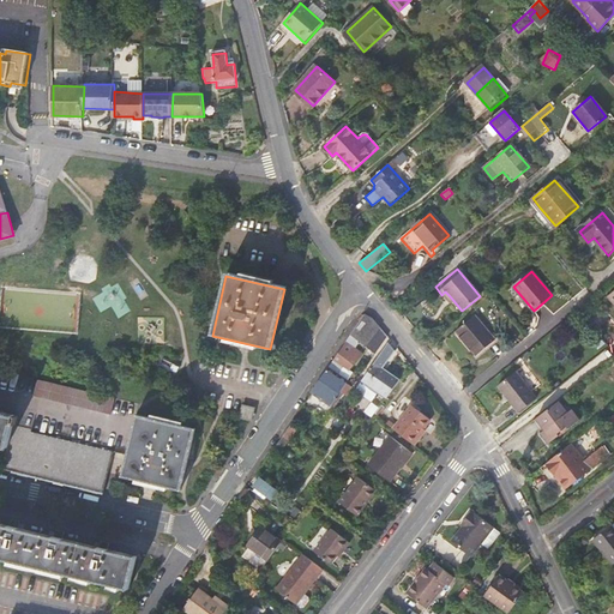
[(429,314),(419,302),(404,315),(414,327),(429,314)]
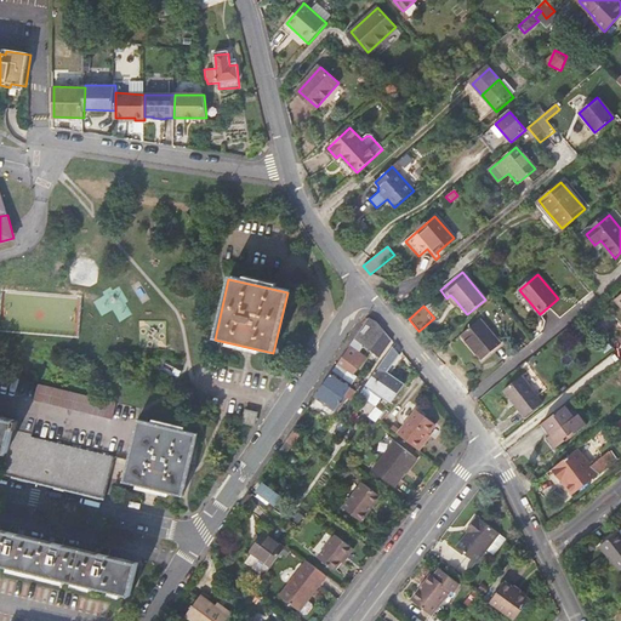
[(392,340),(371,314),(337,363),(341,365),(346,359),(358,368),(365,357),(358,352),(363,345),(380,357),(392,340)]
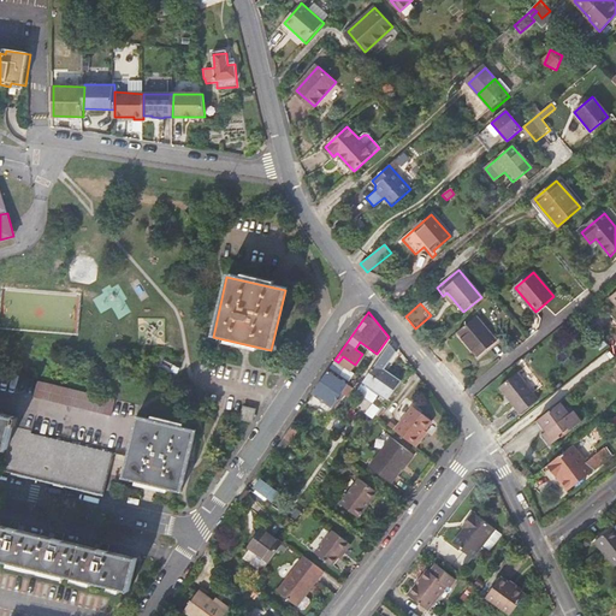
[(496,342),(475,318),(458,332),(479,356),(496,342)]
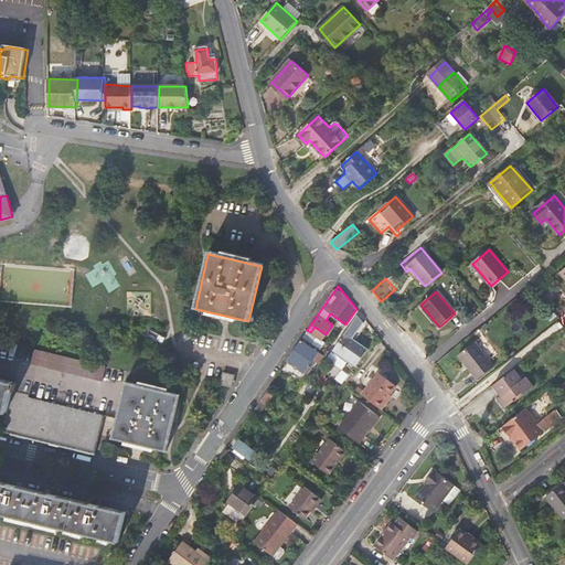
[(355,368),(369,350),(353,339),(364,323),(359,316),(333,351),(355,368)]
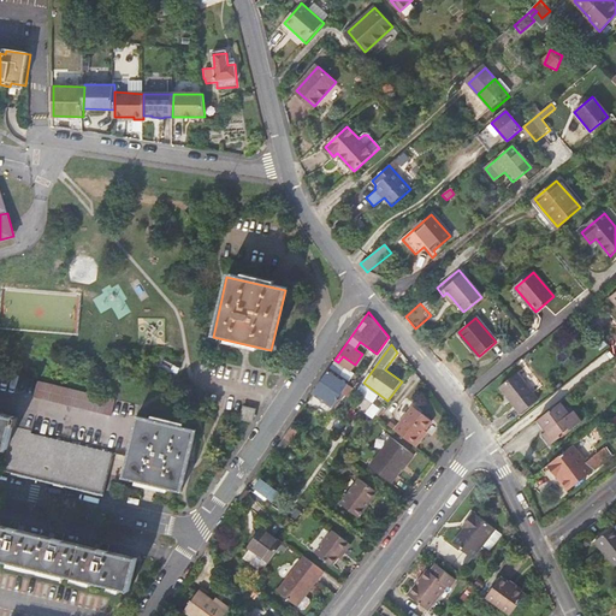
[(350,384),(329,369),(315,390),(336,406),(350,384)]
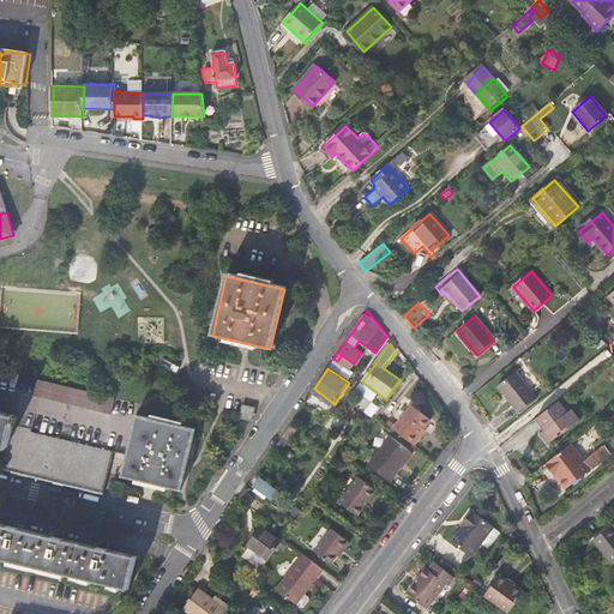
[(522,391),(528,385),(516,372),(499,385),(511,399),(522,391)]
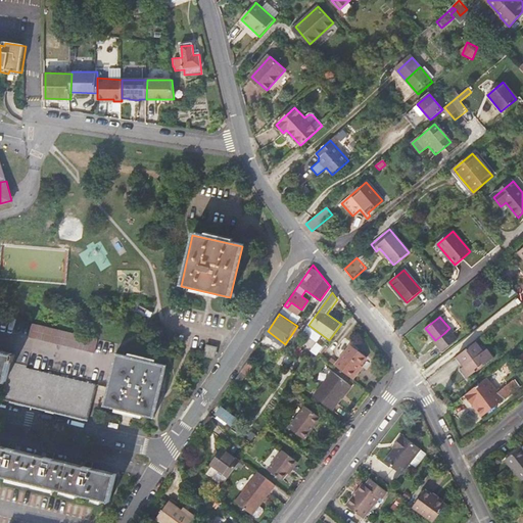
[(0,381),(7,383),(2,401),(88,422),(97,386),(108,389),(104,407),(154,418),(167,367),(116,354),(119,346),(115,345),(21,323),(13,354),(0,351),(0,381)]
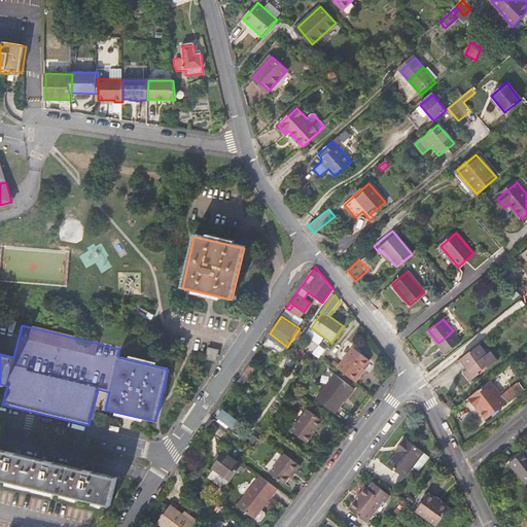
[(461,341),(453,330),(448,336),(438,343),(447,353),(461,341)]
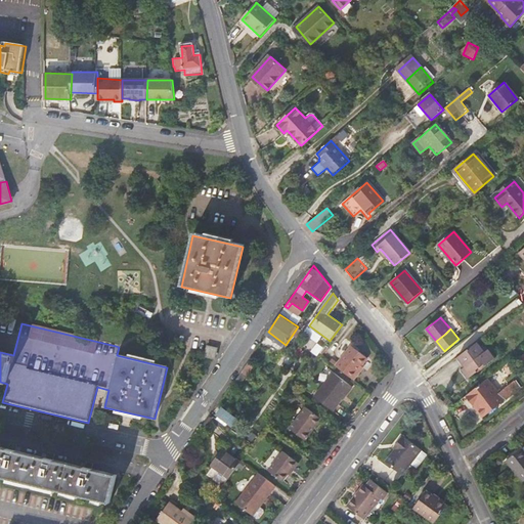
[(476,341),(456,356),(465,366),(461,369),(468,378),(494,357),(487,348),(484,351),(476,341)]
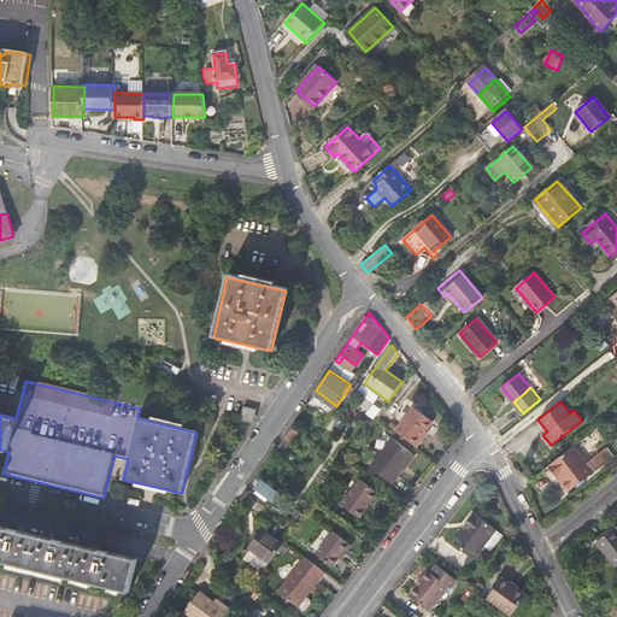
[(394,433),(415,448),(421,440),(418,439),(430,422),(412,409),(394,433)]
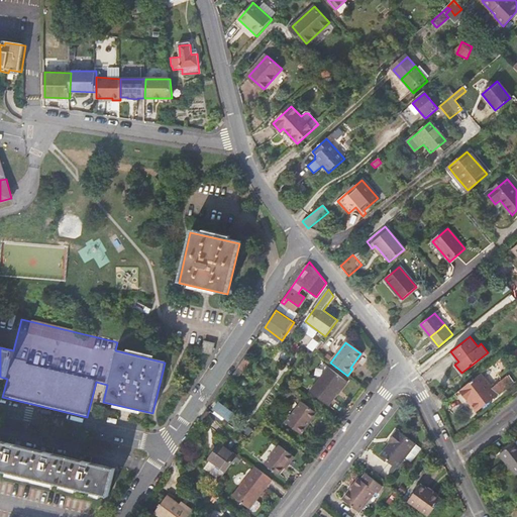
[(247,352),(232,375),(237,379),(252,356),(247,352)]
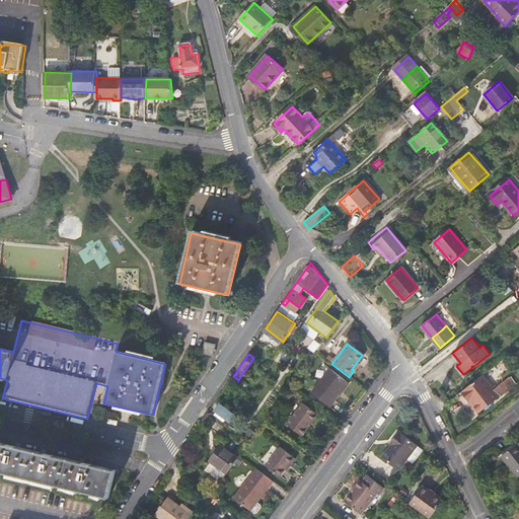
[(348,384),(328,370),(310,394),(328,409),(348,384)]
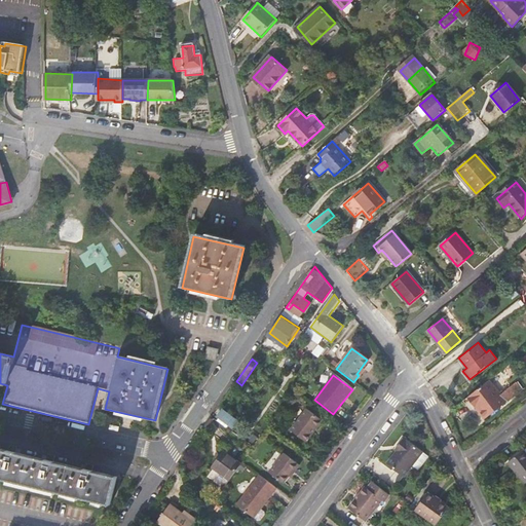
[(503,393),(491,378),(465,399),(483,421),(522,389),(516,383),(503,393)]
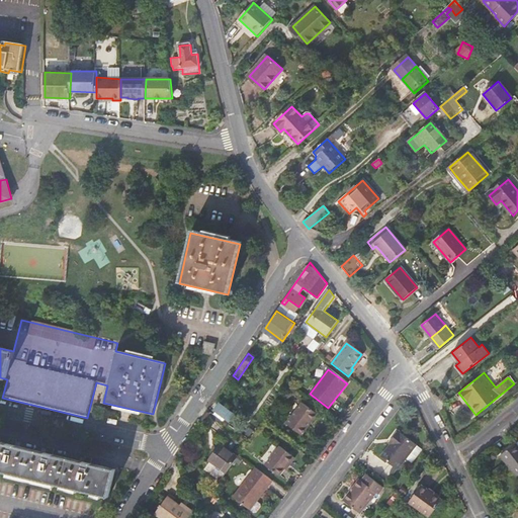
[(220,401),(213,409),(230,420),(236,412),(220,401)]
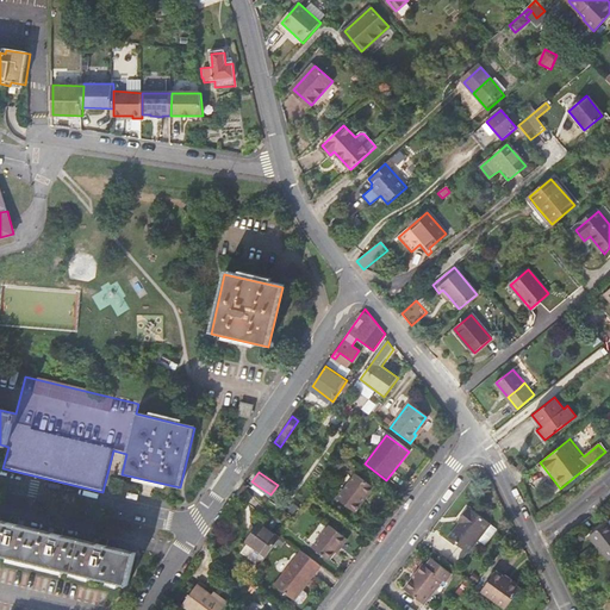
[(372,487),(355,474),(336,499),(353,512),(372,487)]
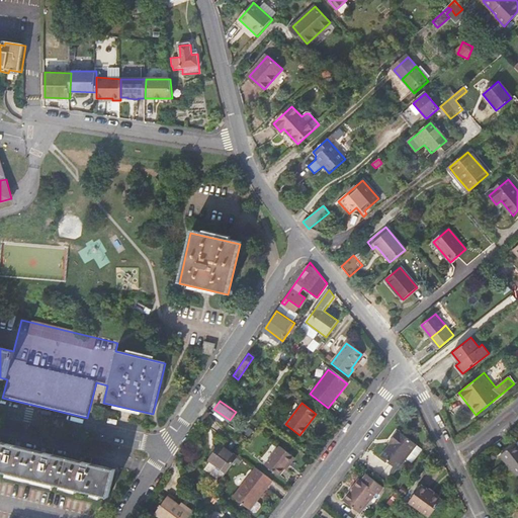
[(420,441),(402,427),(396,435),(397,437),(384,453),(401,465),(420,441)]
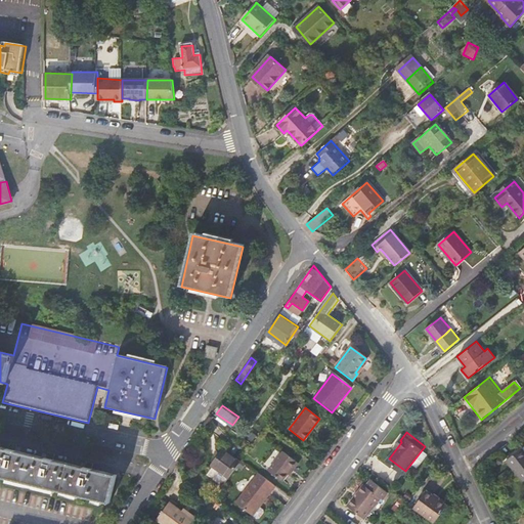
[(0,448),(0,477),(111,504),(118,476),(0,448)]
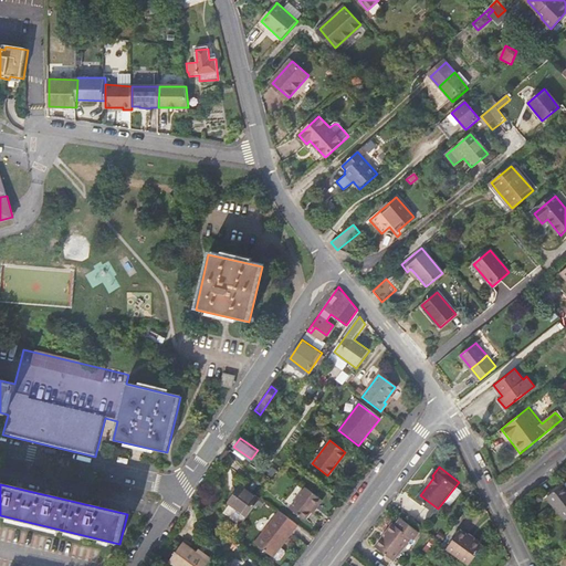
[(227,503),(244,517),(258,500),(239,485),(227,503)]
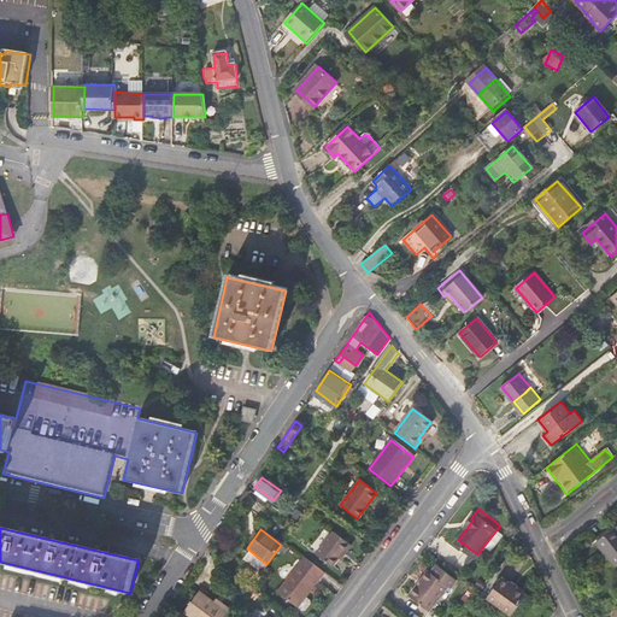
[(616,529),(615,532),(613,532),(597,545),(616,570),(616,569),(616,529)]
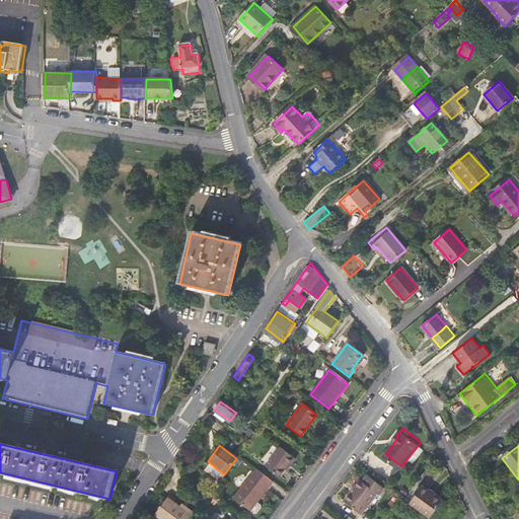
[(293,459),(279,449),(265,467),(277,476),(286,465),(288,467),(293,459)]
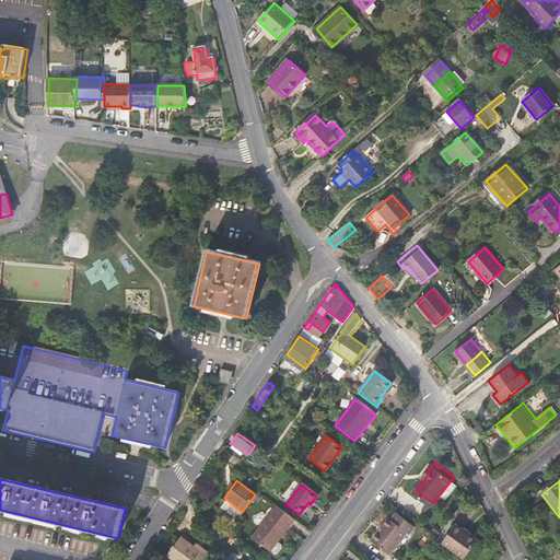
[(273,543),(291,520),(273,506),(248,538),(271,556),(275,556),(279,550),(279,547),(273,543)]
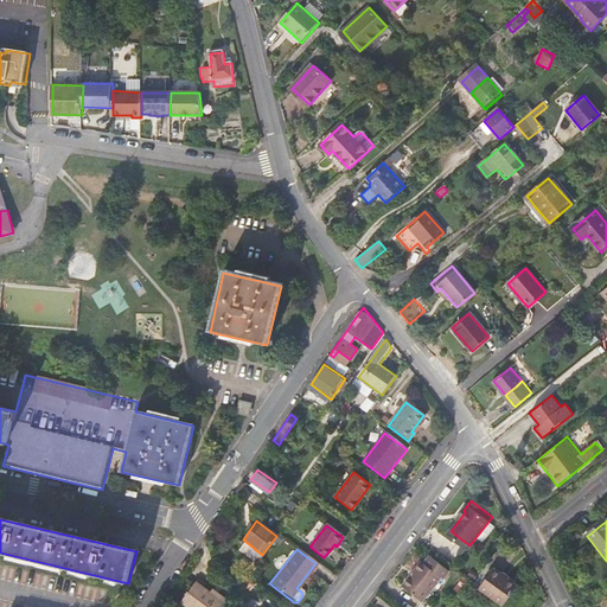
[(453,568),(434,553),(428,561),(426,558),(407,583),(426,596),(445,574),(447,575),(453,568)]
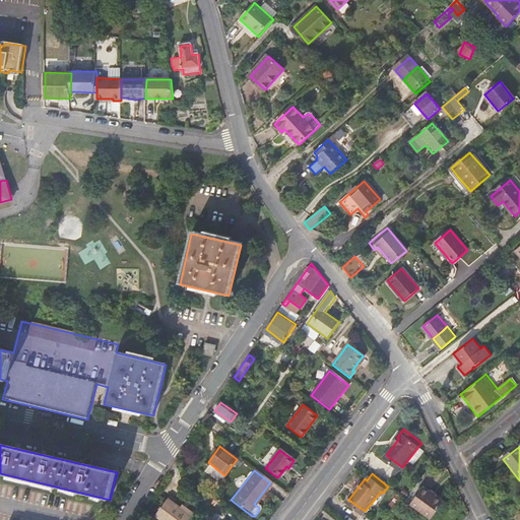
[(446,499),(426,483),(413,501),(434,516),(446,499)]
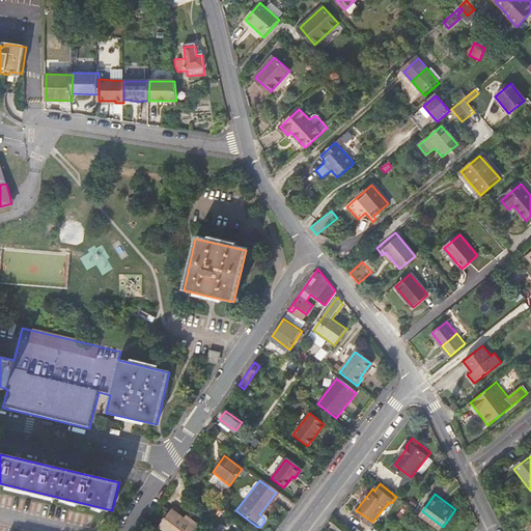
[(157,526),(163,530),(167,530),(178,515),(169,508),(157,526)]
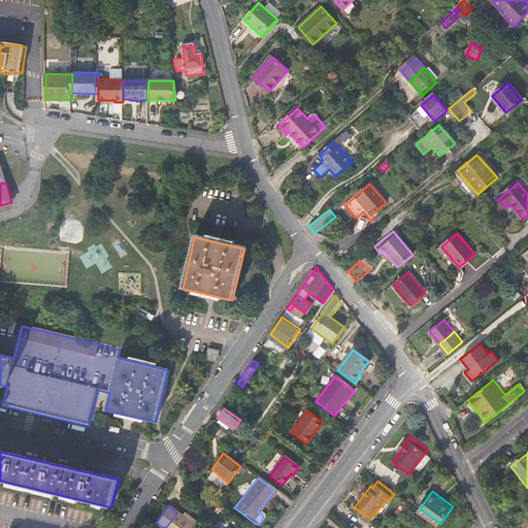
[(177,513),(166,527),(193,527),(196,526),(177,513)]
